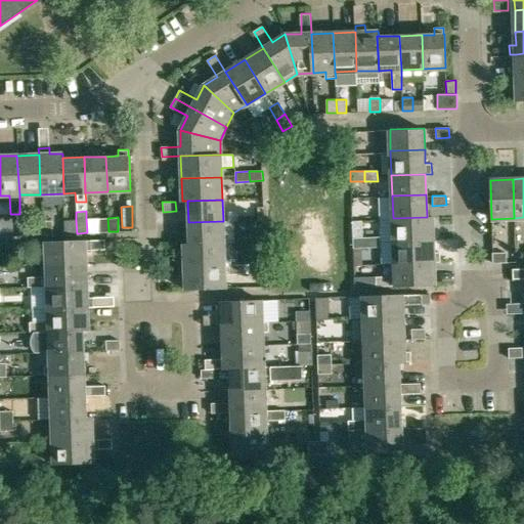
[(393,218),(393,239),(433,238),(432,217),(427,217),(393,218)]
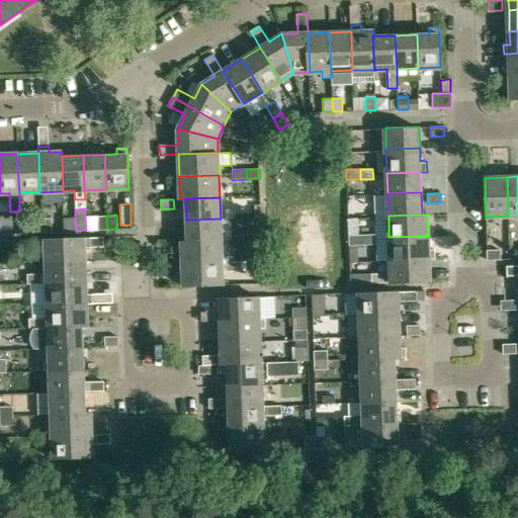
[(107,229),(106,216),(97,216),(98,229),(107,229)]
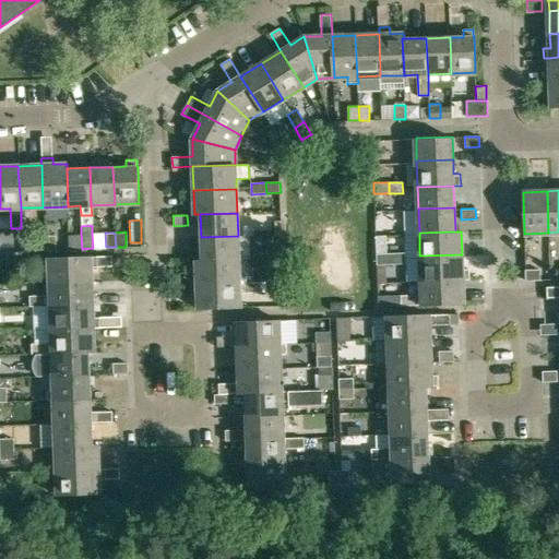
[(56,235),(45,236),(45,250),(56,250),(56,235)]
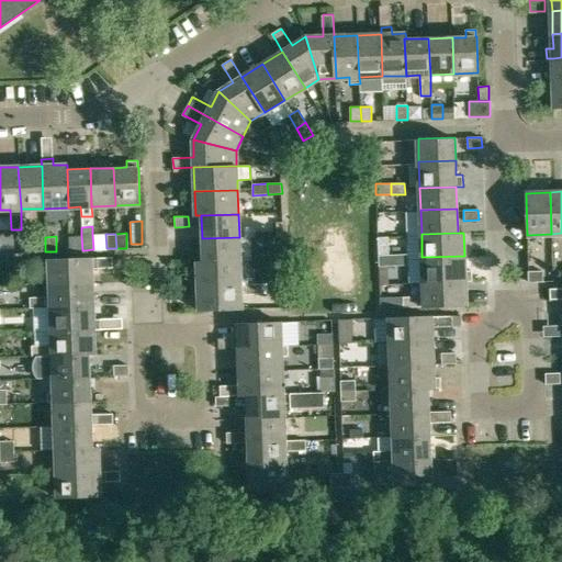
[(45,251),(45,237),(35,237),(35,253),(45,251)]
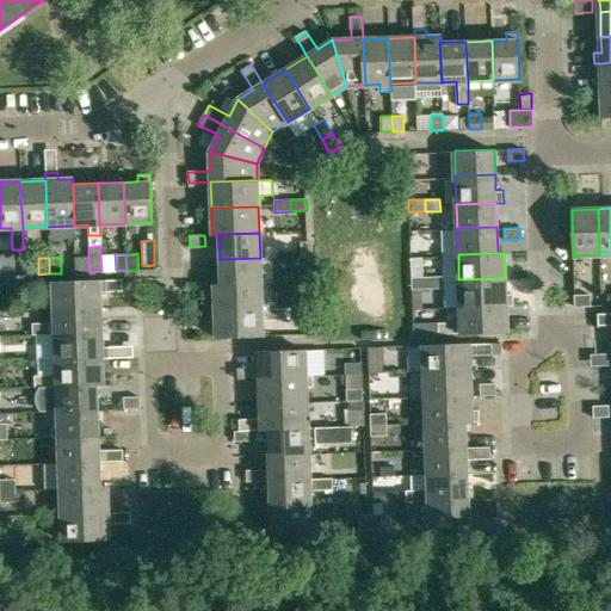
[(220,259),(221,284),(261,283),(260,258),(220,259)]
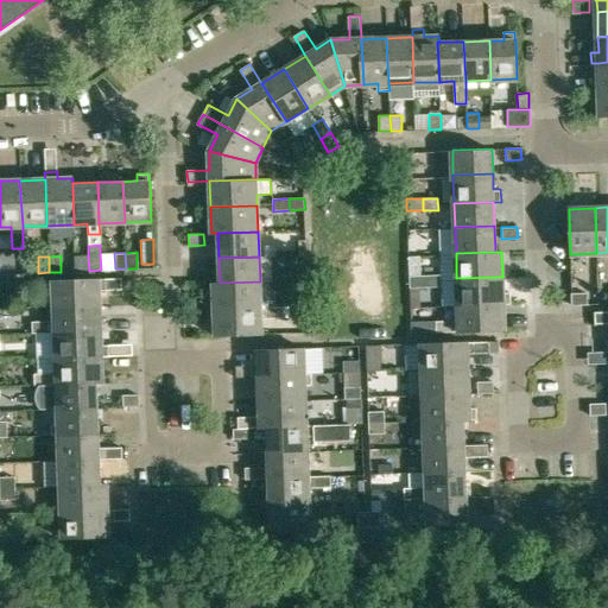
[(424,287),(424,276),(420,277),(419,257),(409,257),(410,287),(424,287)]
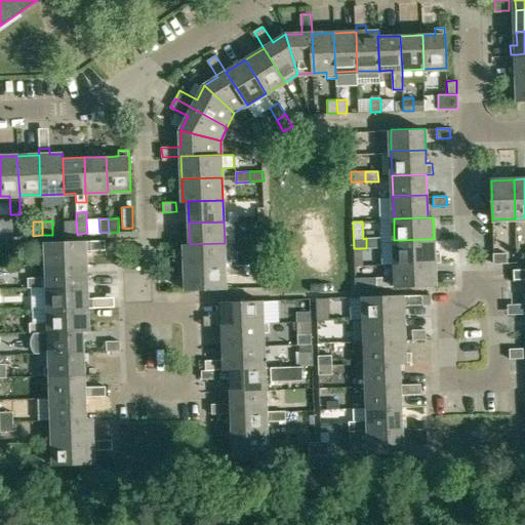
[(251,238),(252,248),(266,247),(265,237),(251,238)]
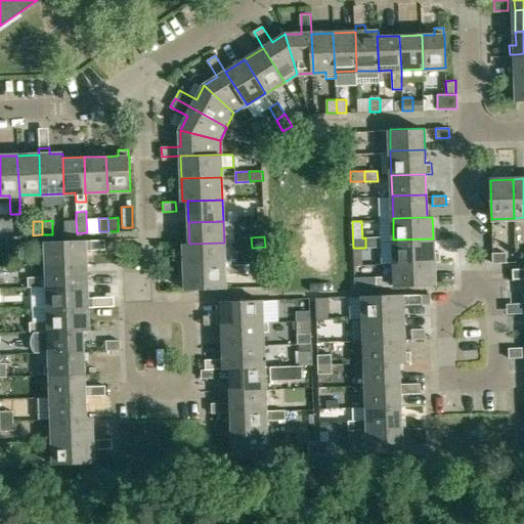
[(237,248),(252,248),(251,237),(237,237),(237,248)]
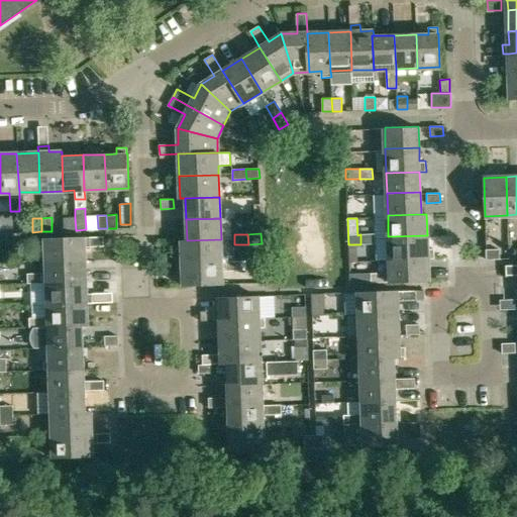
[(375,234),(360,234),(360,244),(375,243),(375,234)]
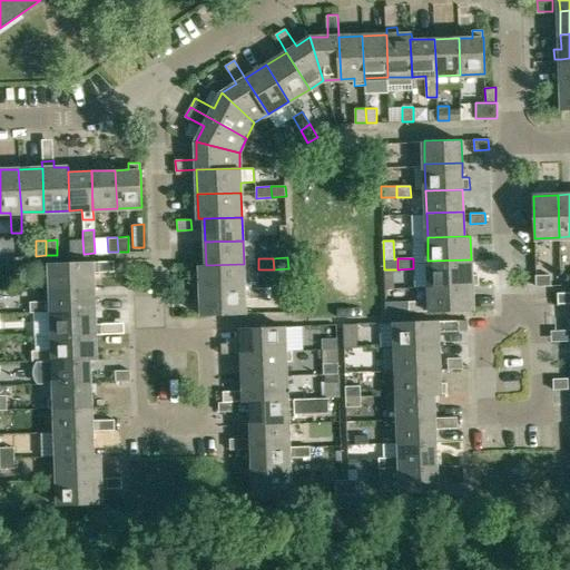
[(429,286),(471,284),(479,284),(478,275),(471,275),(471,259),(428,261),(429,286)]
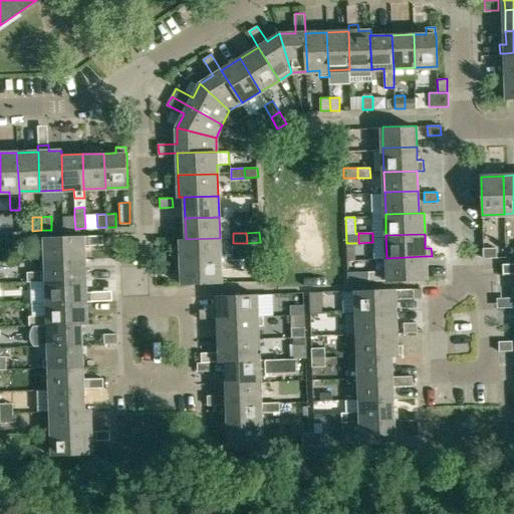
[(46,259),(83,257),(83,246),(103,245),(102,235),(82,236),(82,235),(45,237),(46,259)]
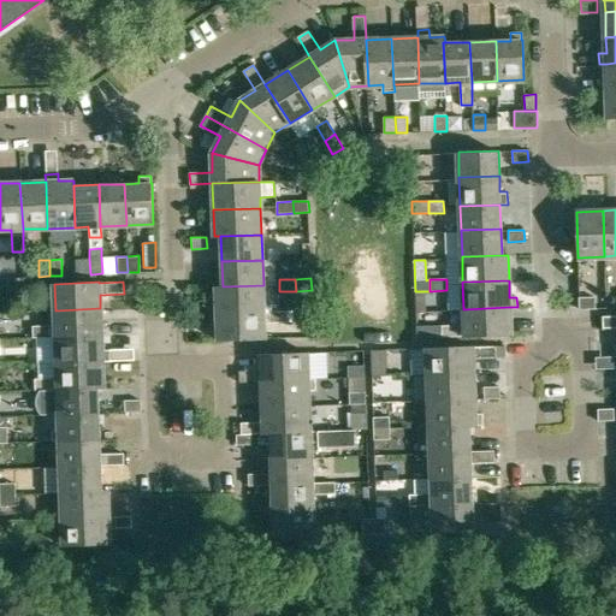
[(264,311),(264,285),(223,286),(217,288),(217,313),(264,311)]
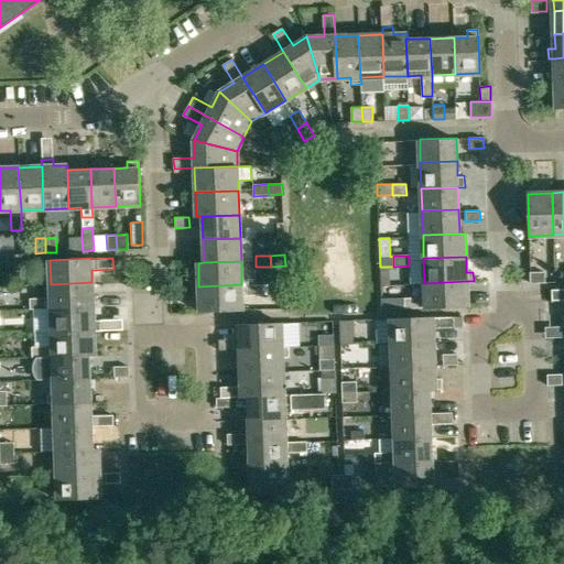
[(394,285),(393,267),(380,267),(381,285),(394,285)]
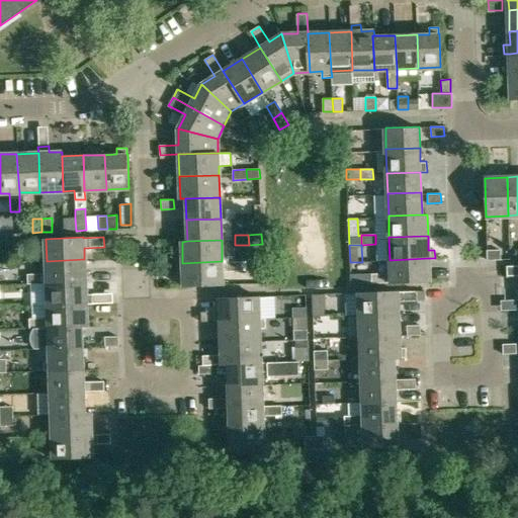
[(487,250),(487,260),(500,259),(500,250),(487,250)]
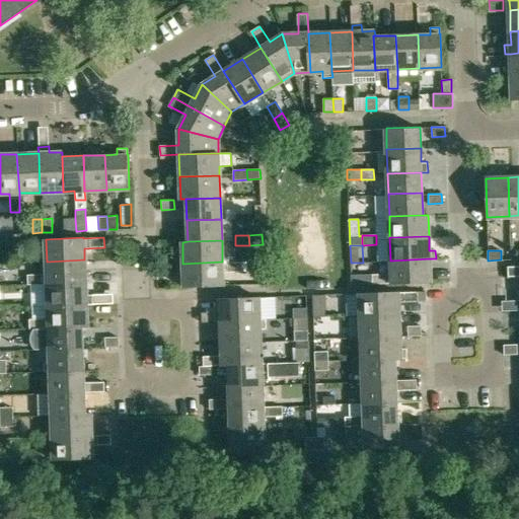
[(430,283),(429,258),(390,261),(390,273),(372,274),(373,284),(391,283),(391,284),(430,283)]
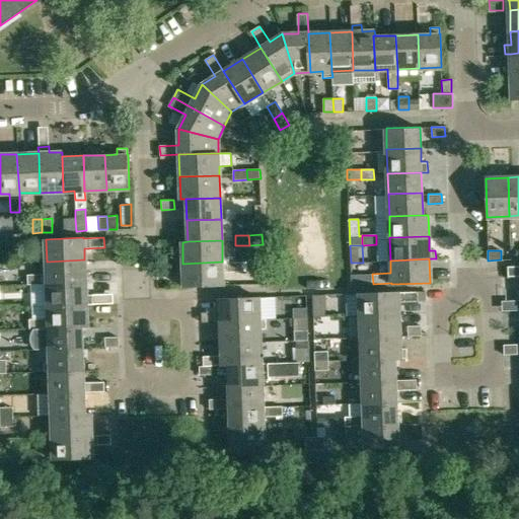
[(28,285),(48,284),(85,282),(84,260),(47,262),(47,274),(27,275),(28,285)]
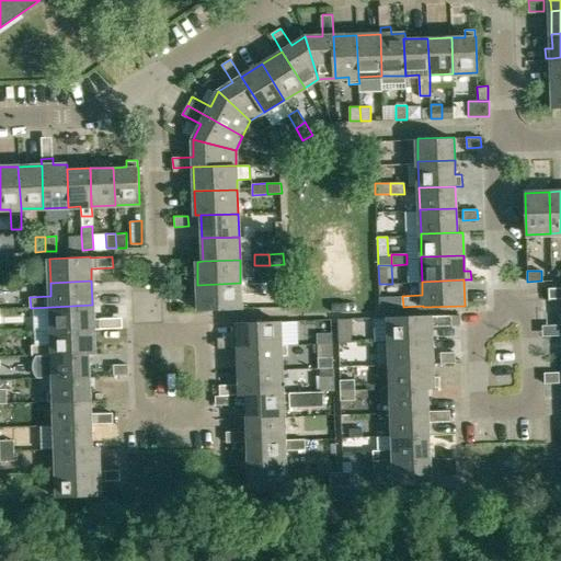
[(261,283),(240,283),(197,285),(198,310),(241,309),(241,294),(262,293),(261,283)]
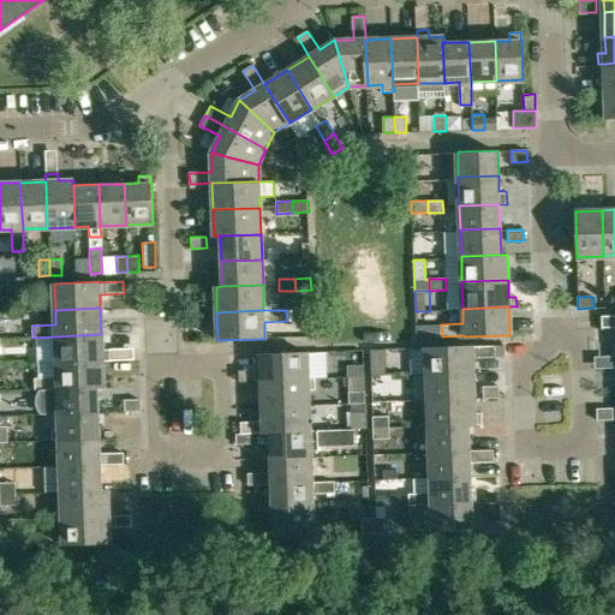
[(614,327),(614,315),(602,316),(603,327),(614,327)]
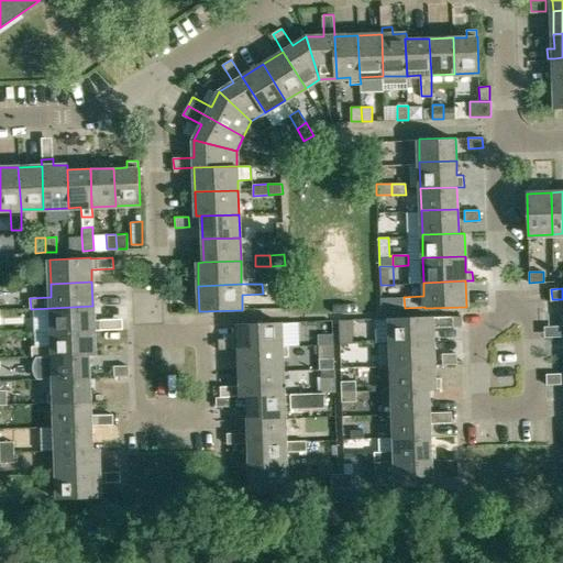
[(52,308),(52,332),(94,330),(100,330),(100,320),(94,320),(92,306),(52,308)]
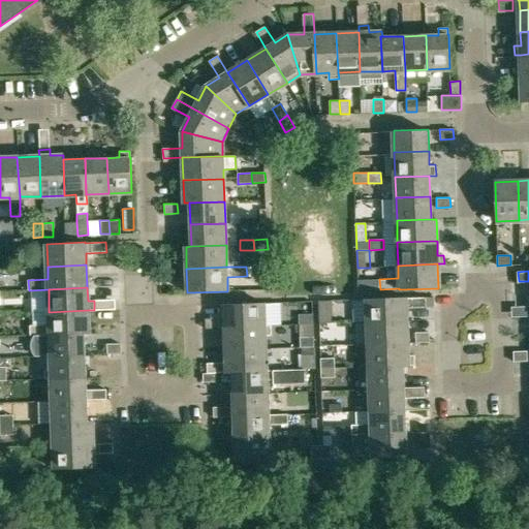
[(367,299),(367,322),(407,321),(407,308),(426,307),(426,298),(407,299),(407,298),(367,299)]
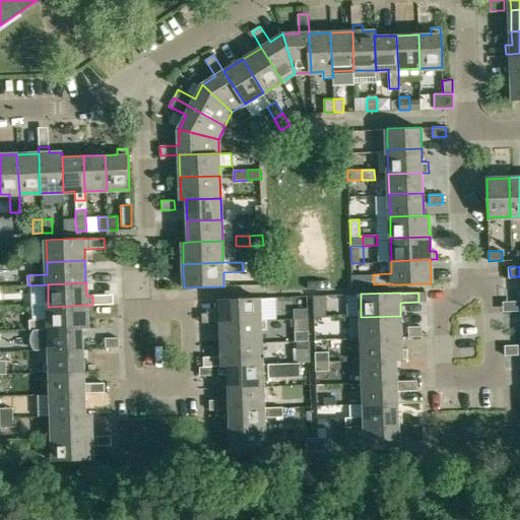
[(313,296),(313,318),(326,318),(325,296),(313,296)]
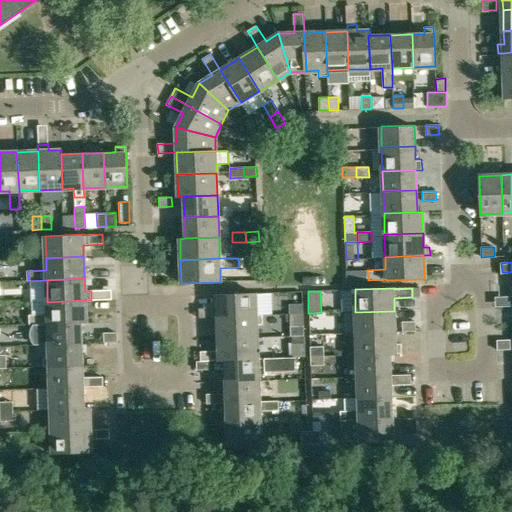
[(199,316),(218,316),(256,314),(255,293),(217,294),(217,307),(199,307),(199,316)]
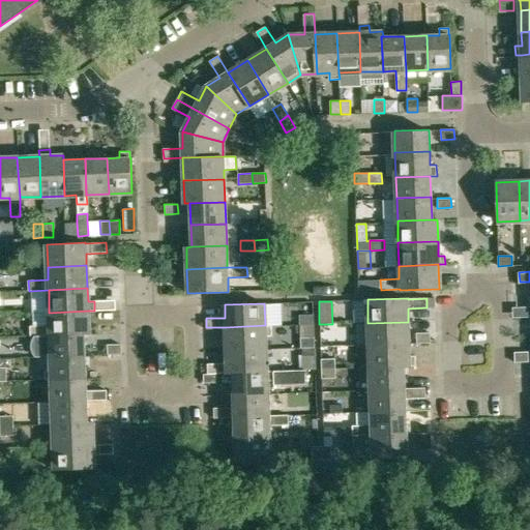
[(31,335),(39,335),(84,333),(89,333),(88,311),(49,313),(50,324),(30,325),(31,335)]
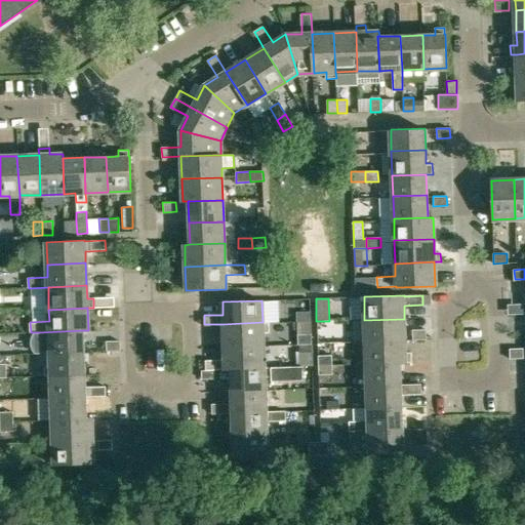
[(311,312),(296,312),(297,322),(311,322),(311,312)]
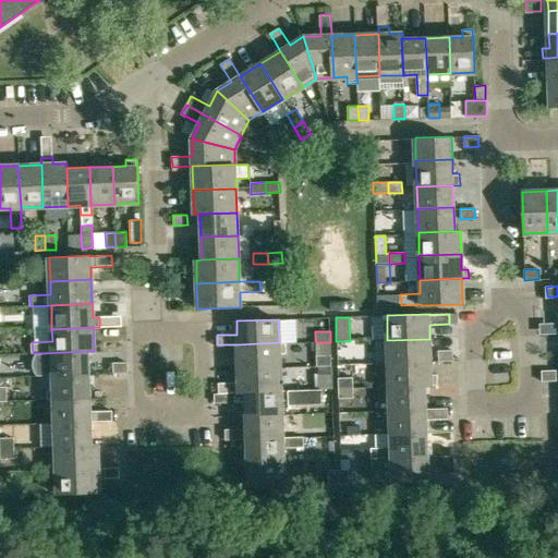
[(387,340),(388,364),(431,362),(429,339),(387,340)]
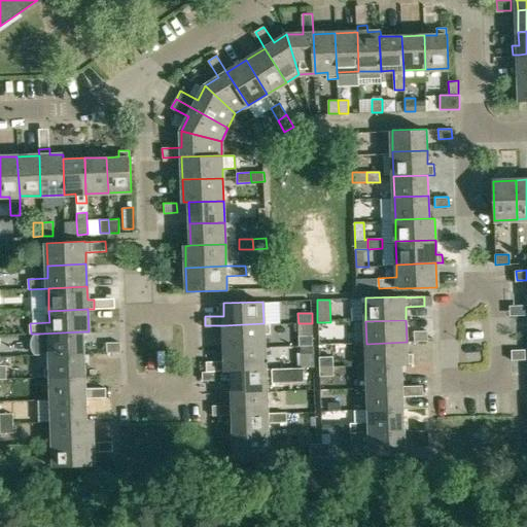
[(270,323),(264,323),(224,325),(225,348),(265,347),(264,335),(270,334),(270,323)]
